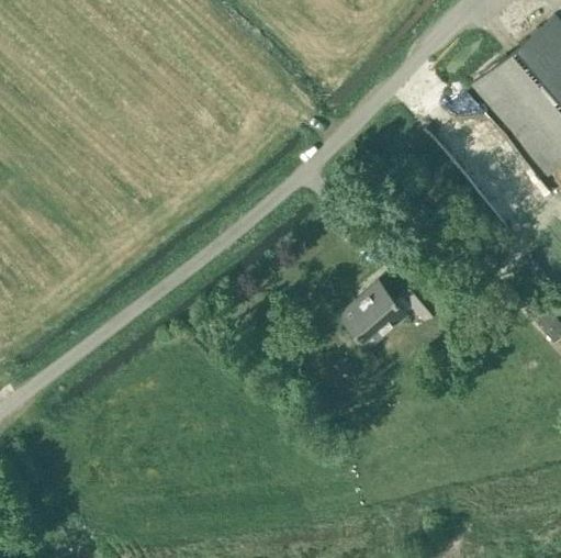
[(560,23),(556,18),(472,86),(547,177),(560,165),(560,23)]
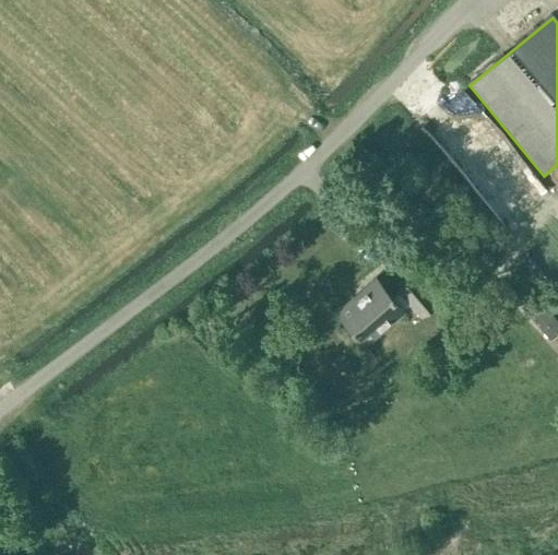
[(417,131),(455,174),(495,138),(456,95),(417,131)]
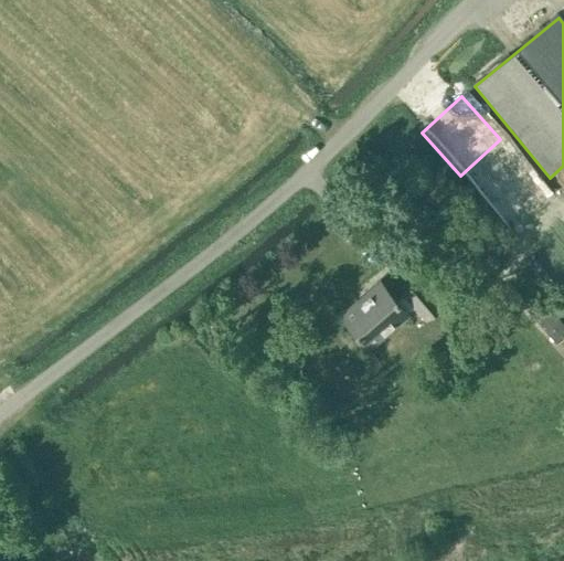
[(510,192),(489,208),(510,236),(532,220),(510,192)]
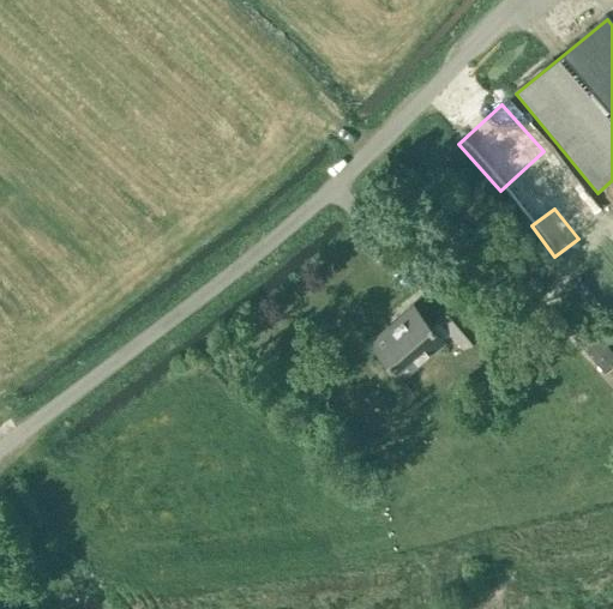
[(482,335),(457,305),(439,321),(464,351),(482,335)]
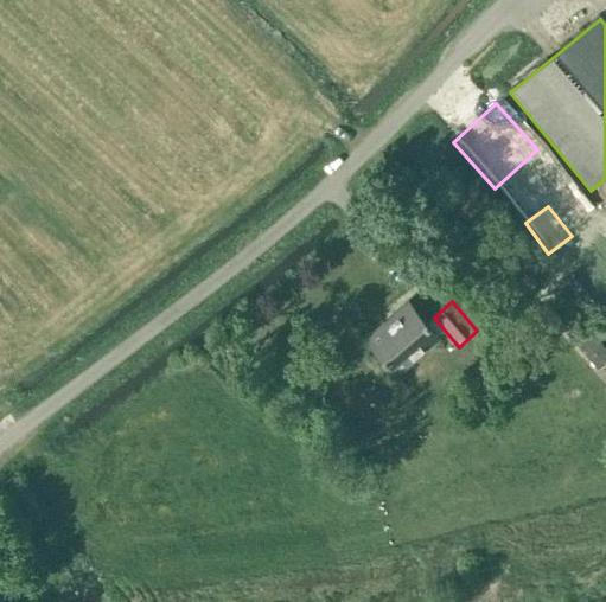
[(439,340),(409,306),(365,343),(395,377),(439,340)]
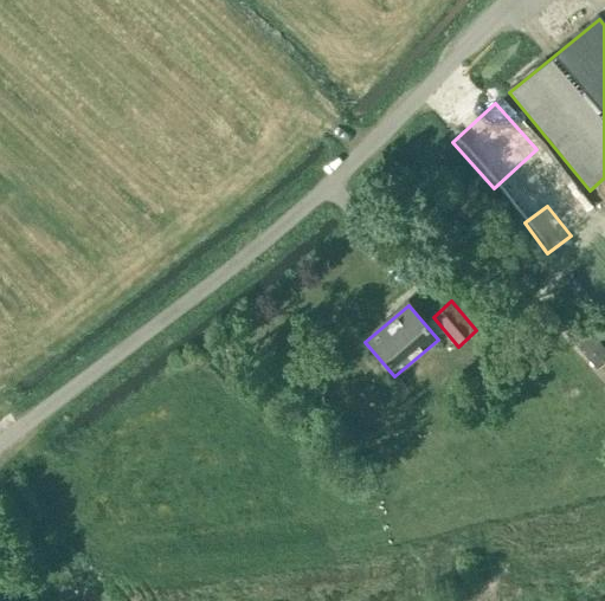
All buildings are outlined.
